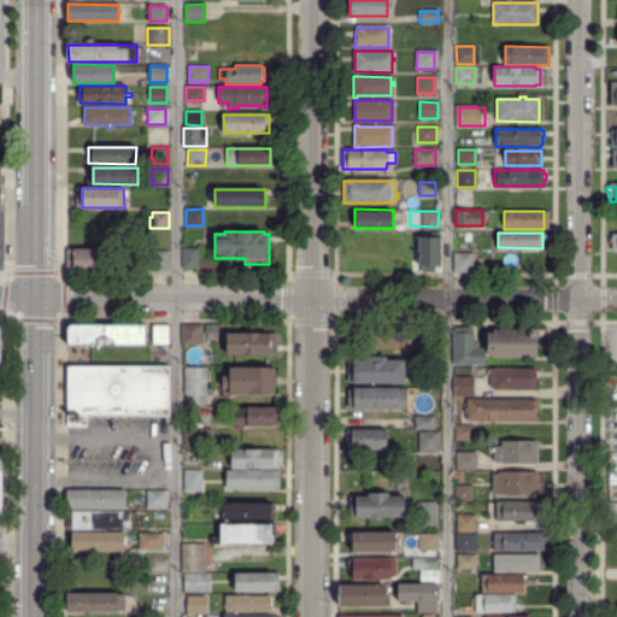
[(434,270),(422,270),(422,264),(416,264),(416,238),(439,239),(439,264),(434,264),(434,270)]
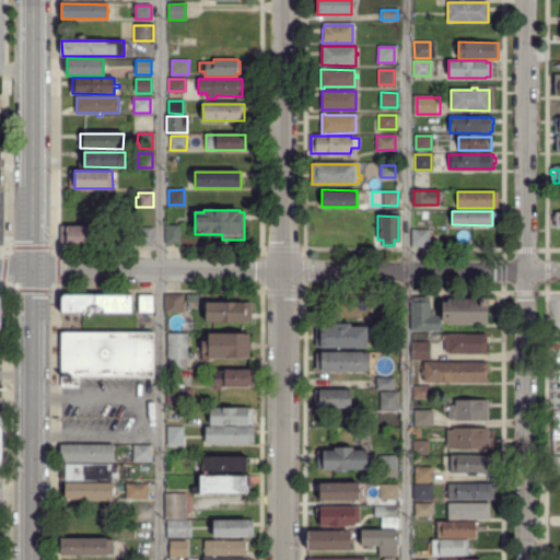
[(179,243),(166,243),(166,225),(179,225),(179,243)]
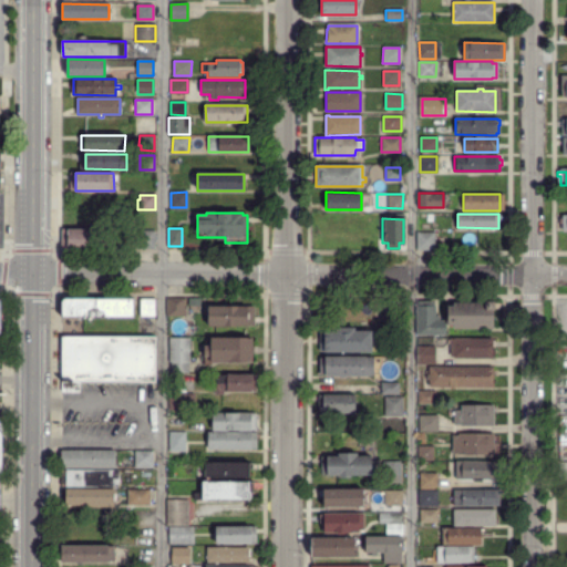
[(62,247),(62,230),(113,230),(113,247),(62,247)]
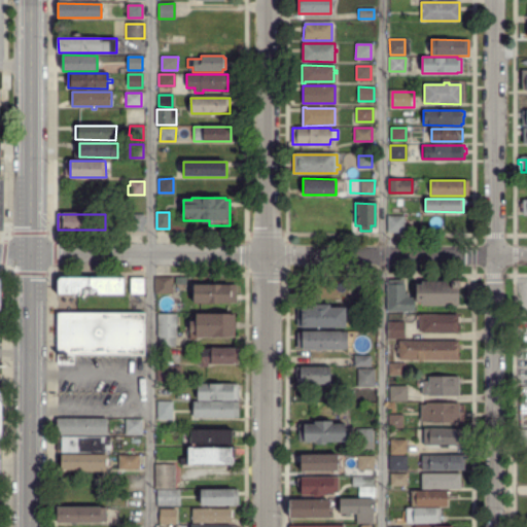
[(403,232),(388,232),(388,217),(403,216),(403,232)]
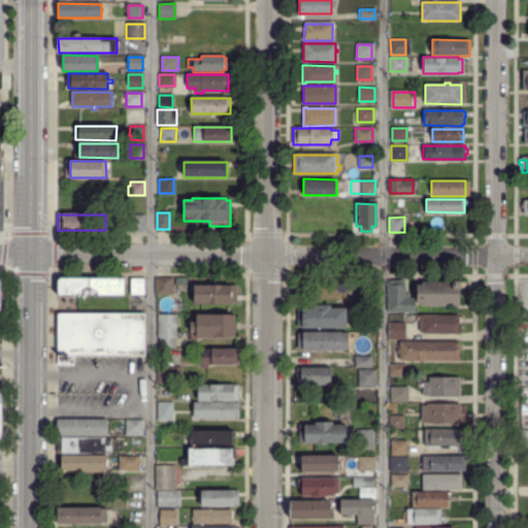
[(58,295),(58,282),(61,277),(124,278),(124,295),(58,295)]
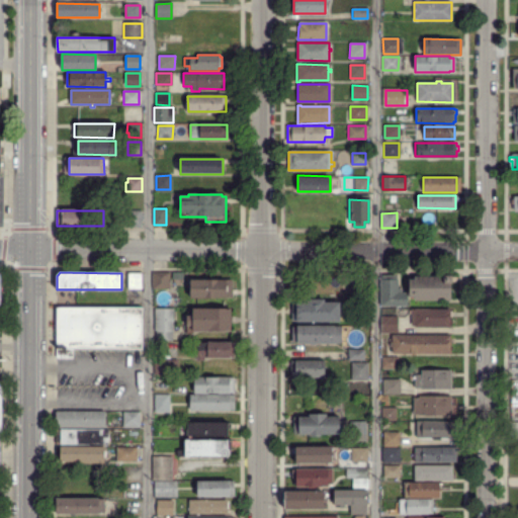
[(142,288),(128,288),(128,274),(142,273),(142,288)]
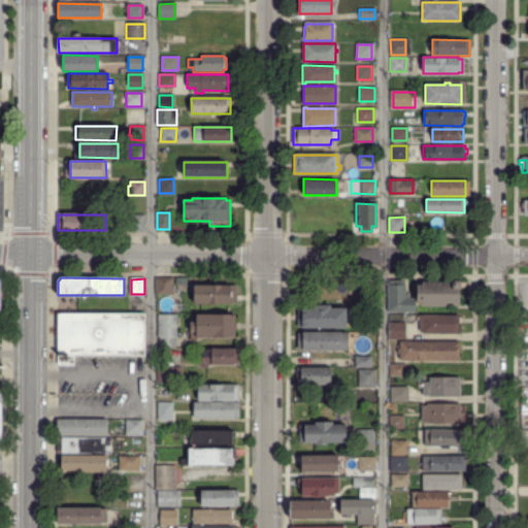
[(158,296),(157,279),(171,278),(172,296),(158,296)]
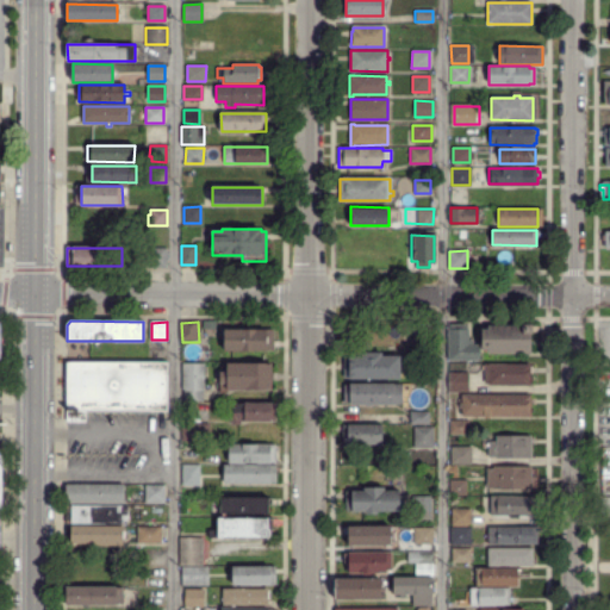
[(449,360),(449,329),(450,329),(450,325),(466,325),(466,330),(468,330),(467,341),(472,341),(472,346),(479,346),(479,360),(449,360)]
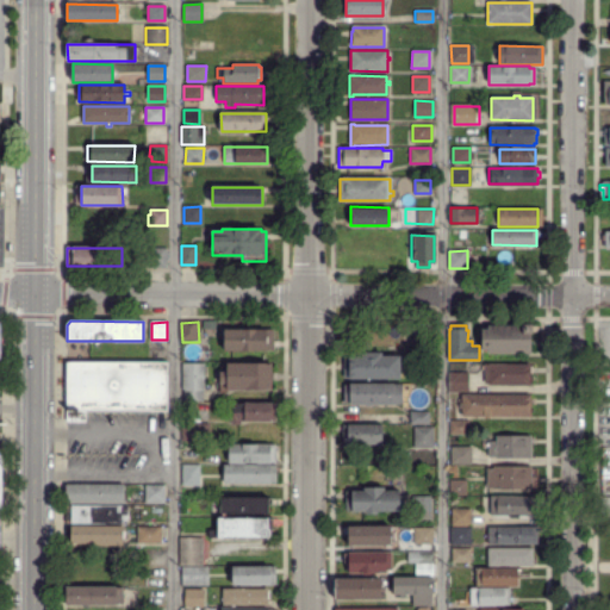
[(529,352),(487,352),(487,347),(481,347),(481,331),(489,331),(489,327),(529,327),(529,352)]
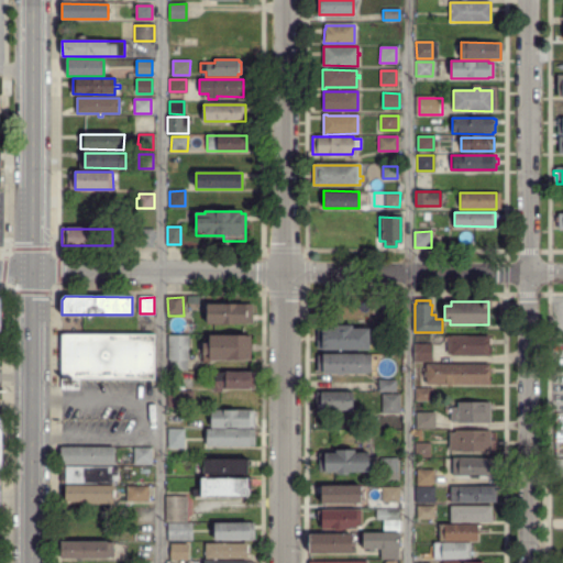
[(207,324),(208,305),(251,306),(252,324),(207,324)]
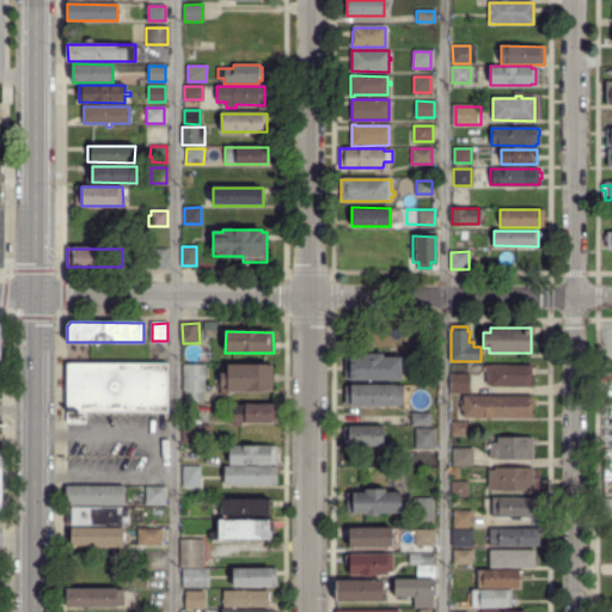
[(350,379),(350,357),(362,357),(362,355),(381,354),(381,357),(399,357),(401,379),(350,379)]
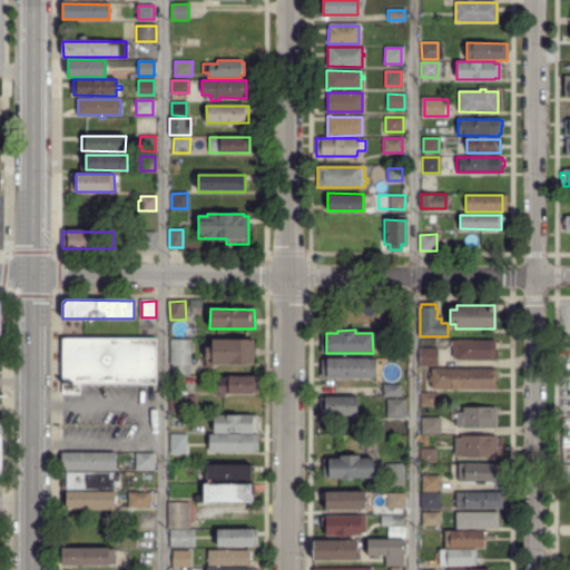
[(170,370),(170,336),(190,336),(190,370),(170,370)]
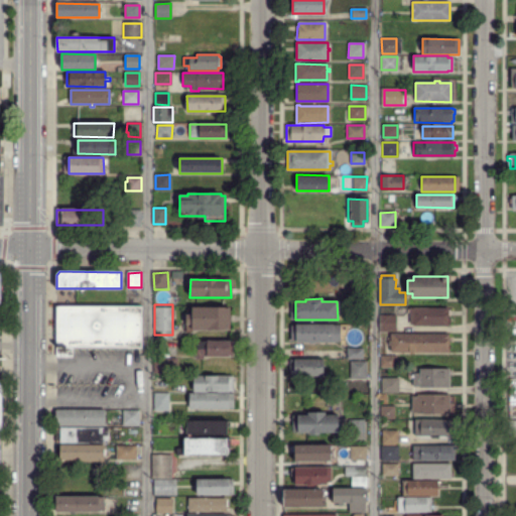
[(71,357),(56,357),(56,306),(141,306),(141,347),(71,347),(71,357)]
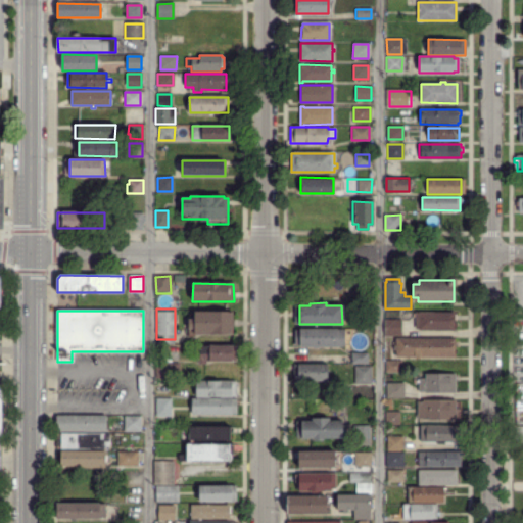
[(194,332),(194,327),(188,327),(188,319),(193,319),(193,312),(232,313),(232,332),(194,332)]
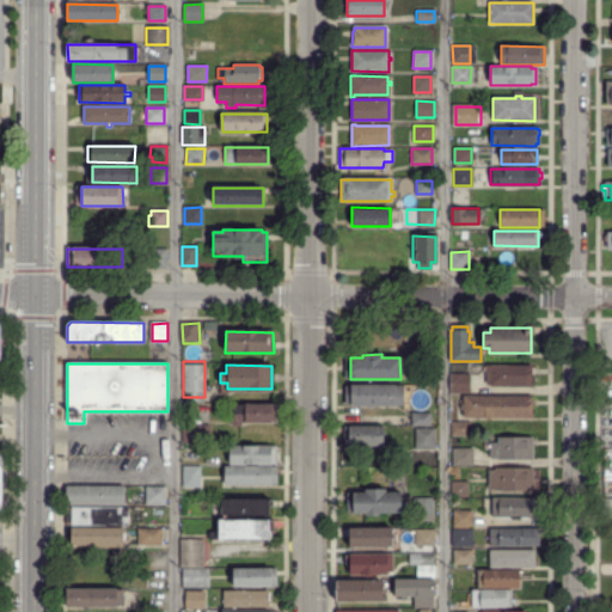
[(485,384),(487,366),(531,366),(531,368),(533,368),(533,374),(531,374),(531,384),(485,384)]
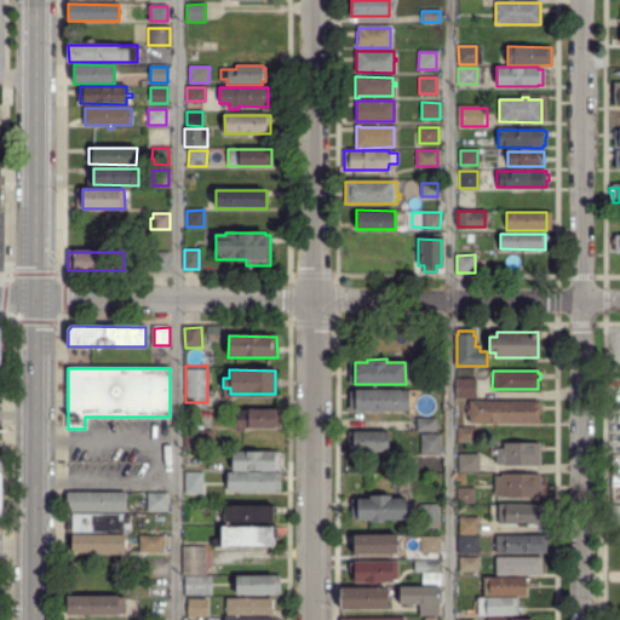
[(457,397),(457,379),(476,379),(476,397),(457,397)]
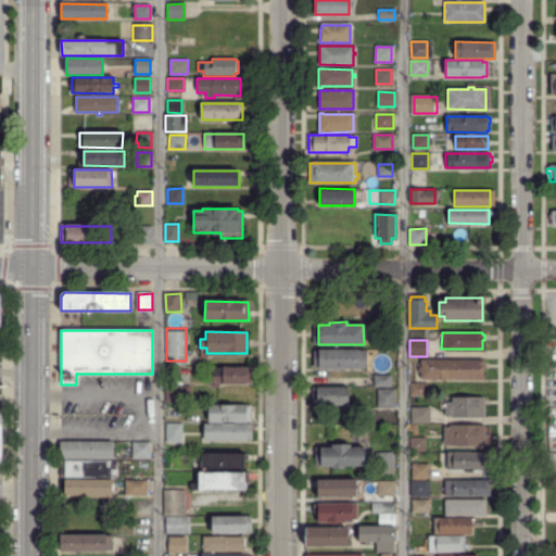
[(341,368),(331,368),(331,367),(314,367),(314,351),(366,351),(365,367),(341,367),(341,368)]
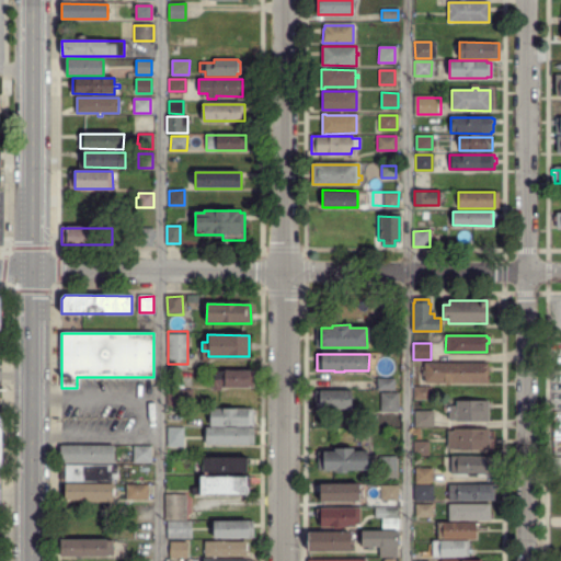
[(425,381),(425,375),(422,375),(422,370),(425,370),(425,363),(487,363),(487,382),(425,381)]
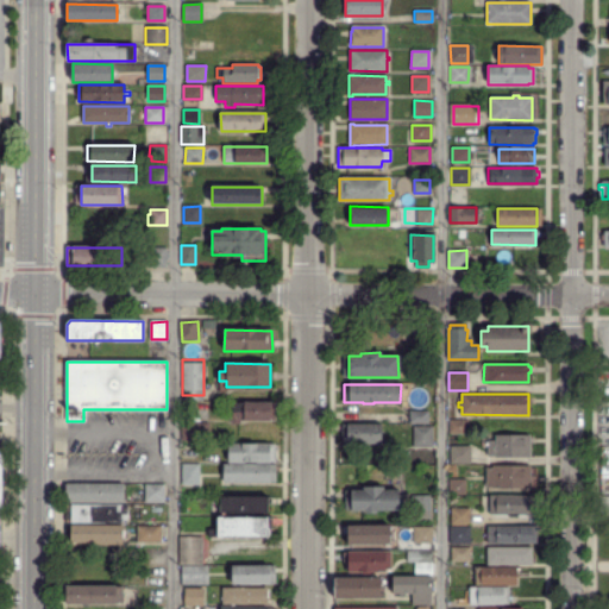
[(239,424),(231,422),(231,403),(275,403),(275,420),(239,420),(239,424)]
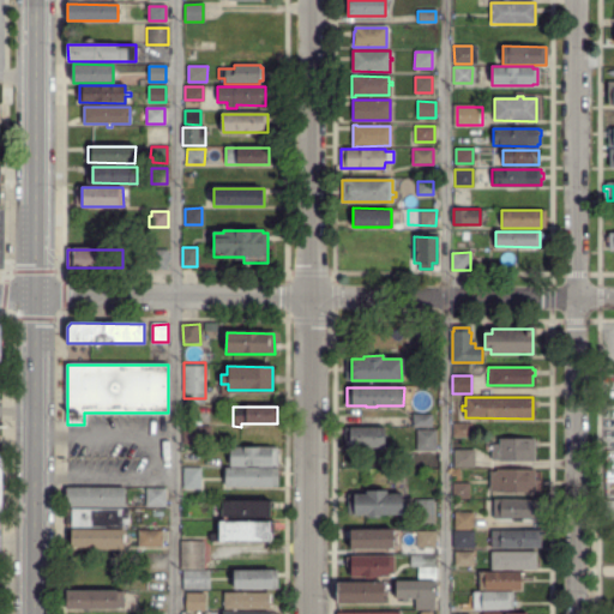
[(431,426),(413,426),(414,414),(431,414),(431,426)]
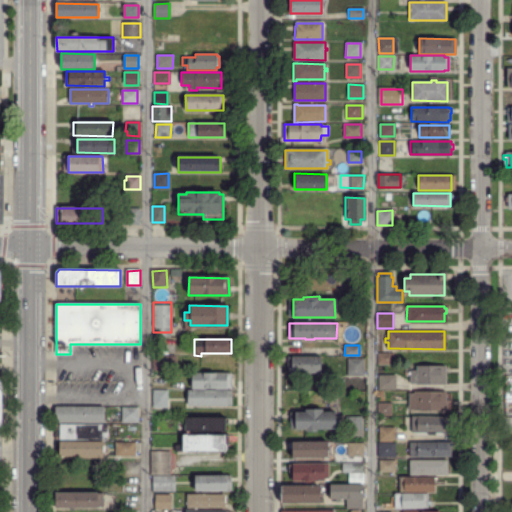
[(392,363),(378,363),(378,353),(393,353),(392,363)]
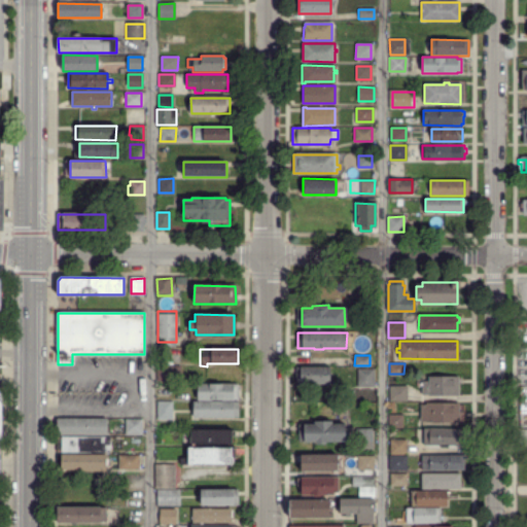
[(327,382),(299,382),(299,366),(327,366),(327,382)]
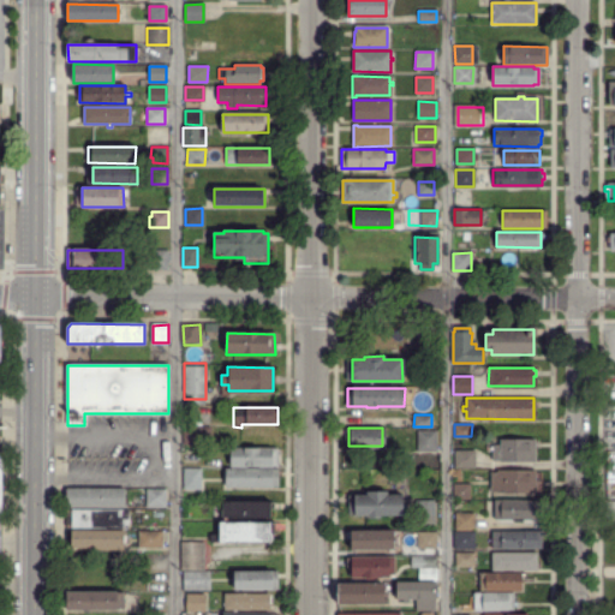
[(185,446),(185,429),(209,429),(209,446),(185,446)]
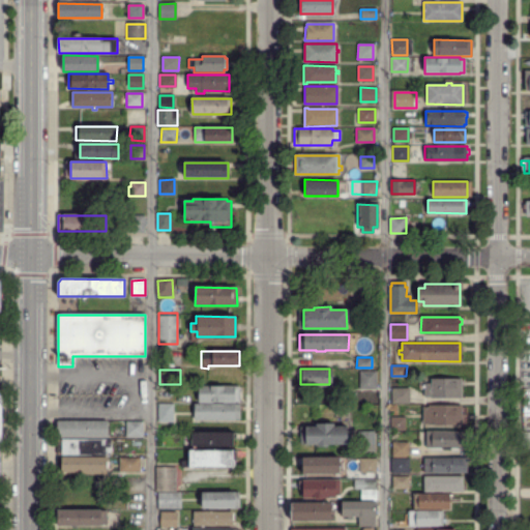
[(360,387),(360,371),(375,371),(375,387),(360,387)]
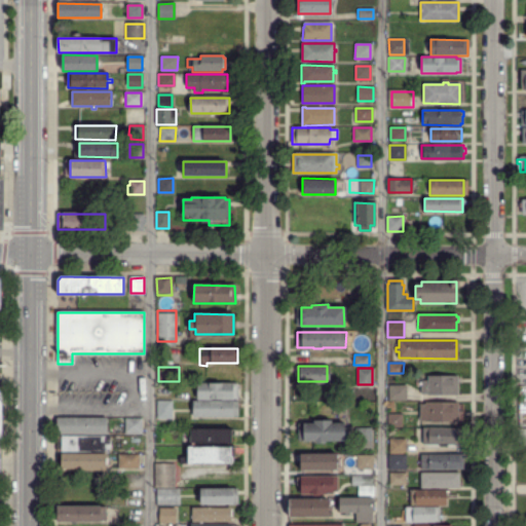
[(457,393),(422,393),(422,382),(428,382),(428,376),(457,376),(457,393)]
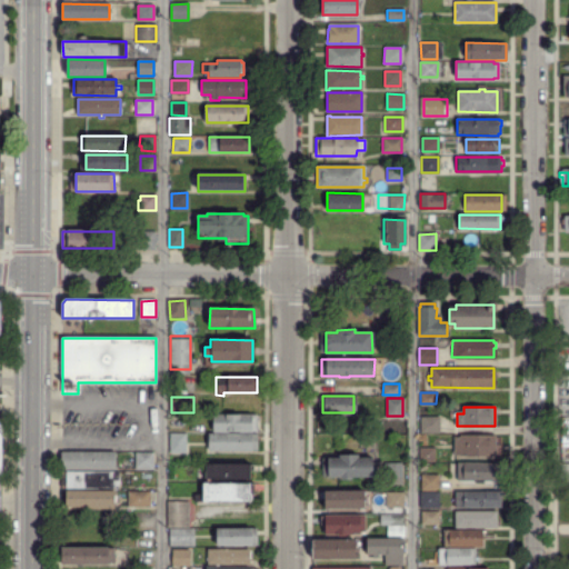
[(213,431),(213,416),(256,416),(256,431),(213,431)]
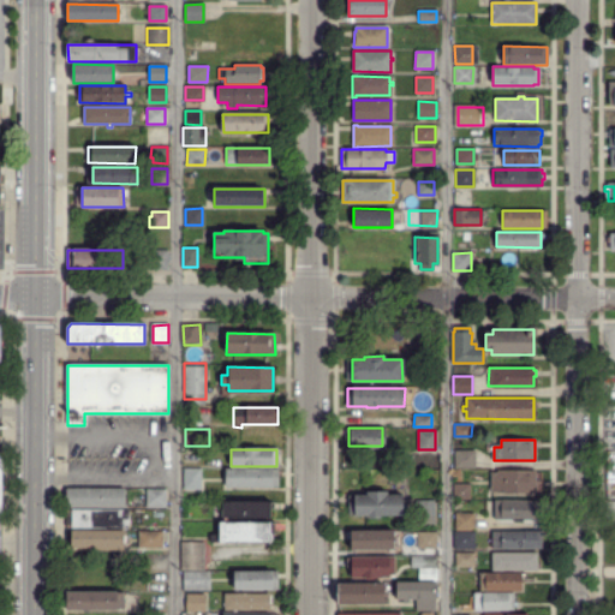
[(457,467),(457,452),(475,452),(475,467),(457,467)]
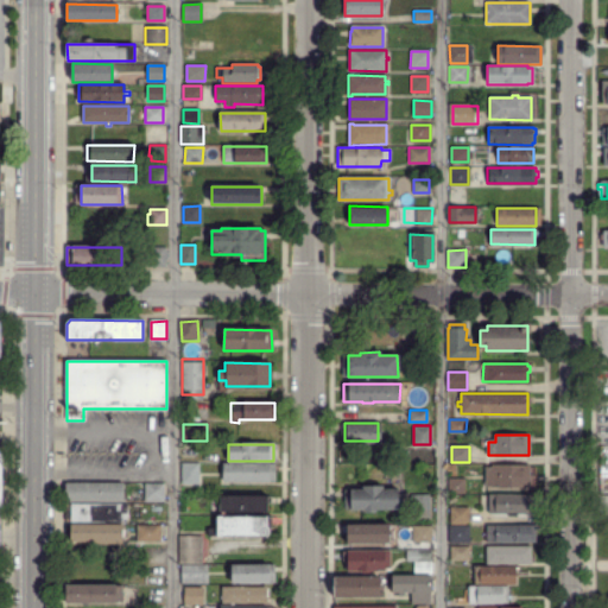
[(223,481),(223,463),(274,463),(274,464),(278,464),(278,472),(274,472),(274,481),(223,481)]
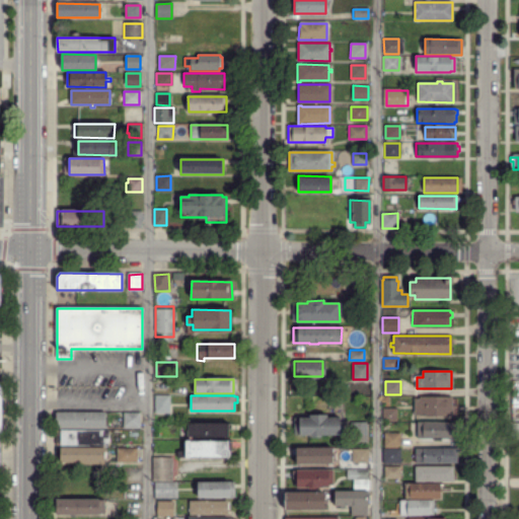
[(169,415),(154,414),(154,397),(168,397),(169,415)]
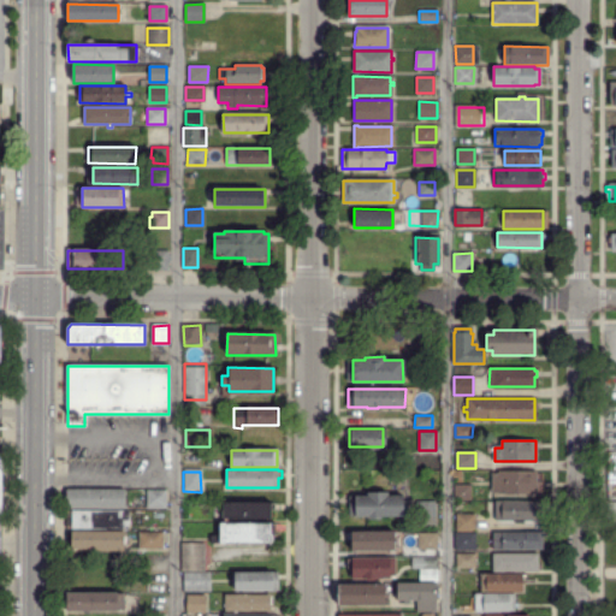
[(492,492),(492,473),(498,473),(498,472),(535,472),(535,492),(492,492)]
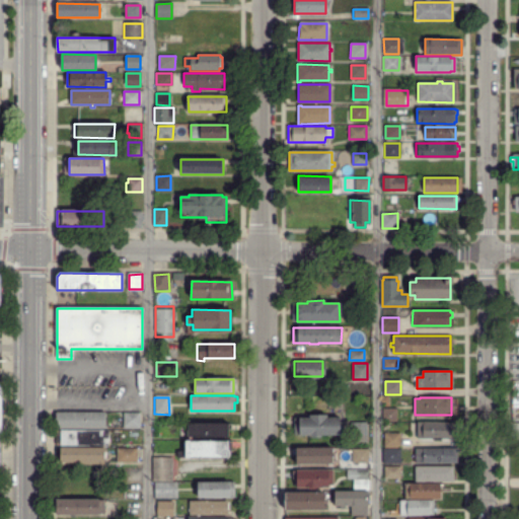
[(398,422),(384,422),(383,409),(398,409),(398,422)]
